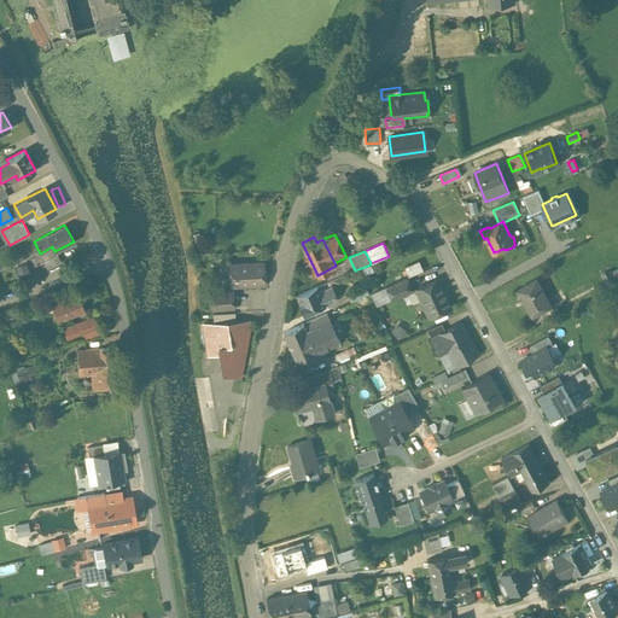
[(57,254),(45,261),(50,270),(62,263),(57,254)]
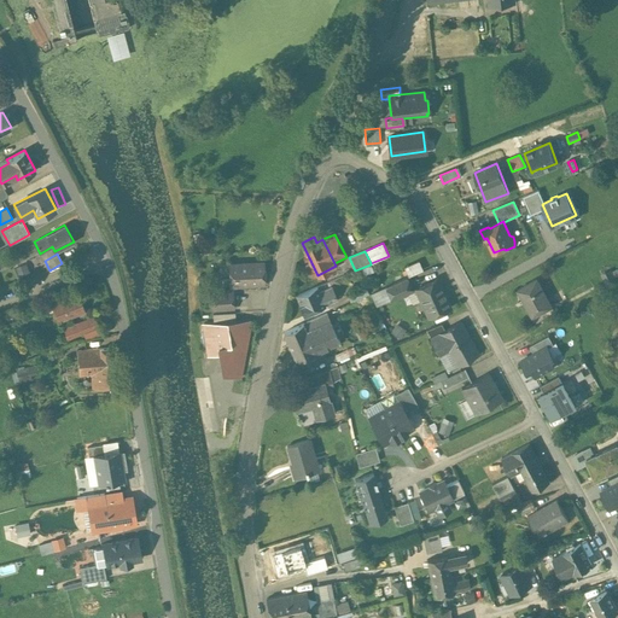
[(404,268),(408,277),(423,269),(419,261),(404,268)]
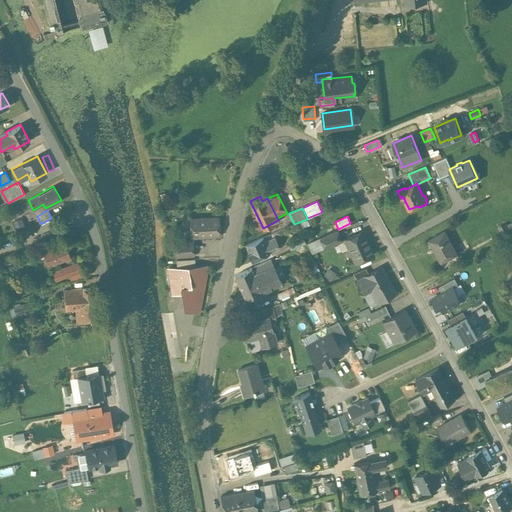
[(218,217),(190,218),(191,236),(219,235),(218,217)]
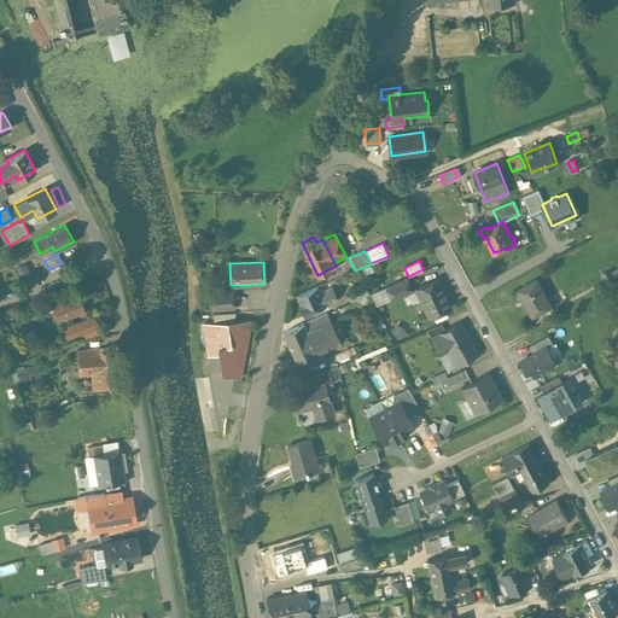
[(612,269),(602,274),(608,286),(617,281),(612,269)]
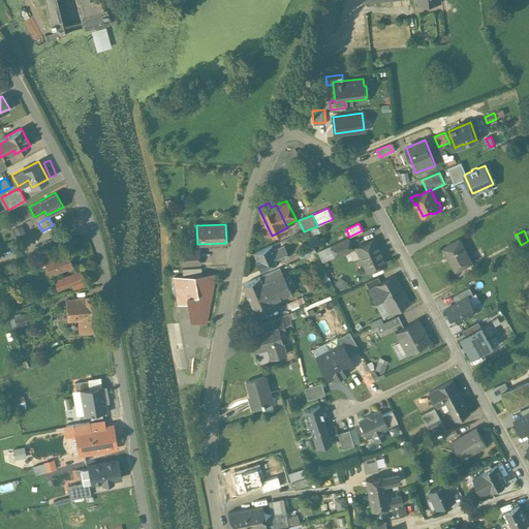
[(347,238),(331,245),(336,256),(352,249),(347,238)]
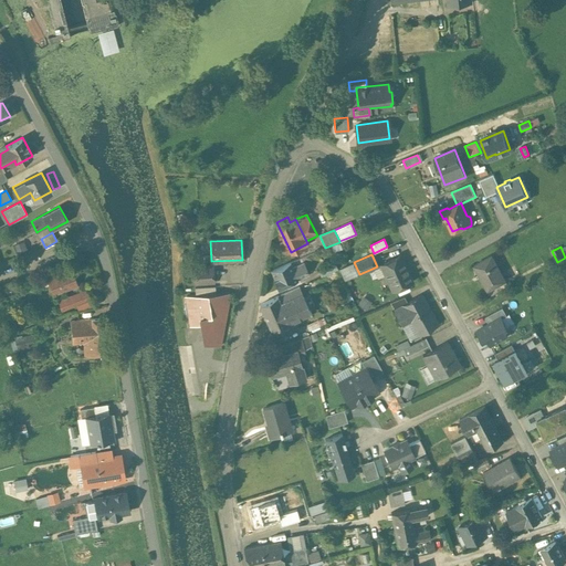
[(400,255),(381,264),(386,274),(385,278),(386,281),(389,282),(392,290),(411,281),(400,255)]
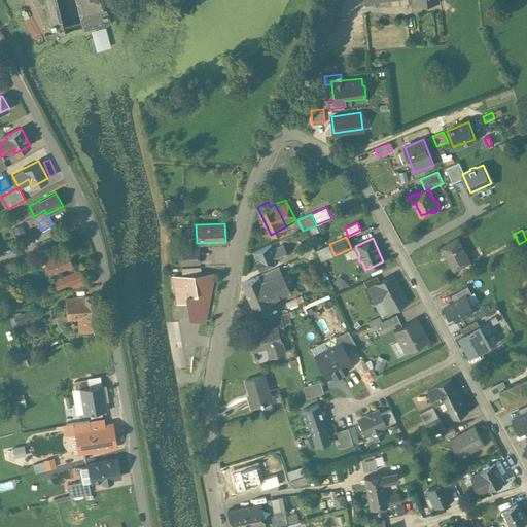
[(470,260),(458,238),(442,247),(454,270),(470,260)]
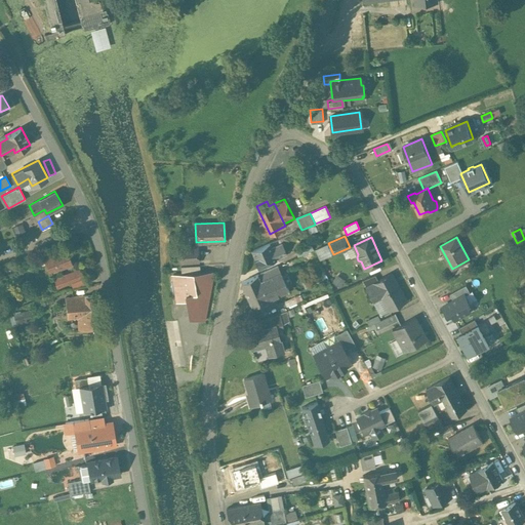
[(270,243),(252,250),(255,258),(254,258),(258,267),(276,258),(272,248),(270,243)]
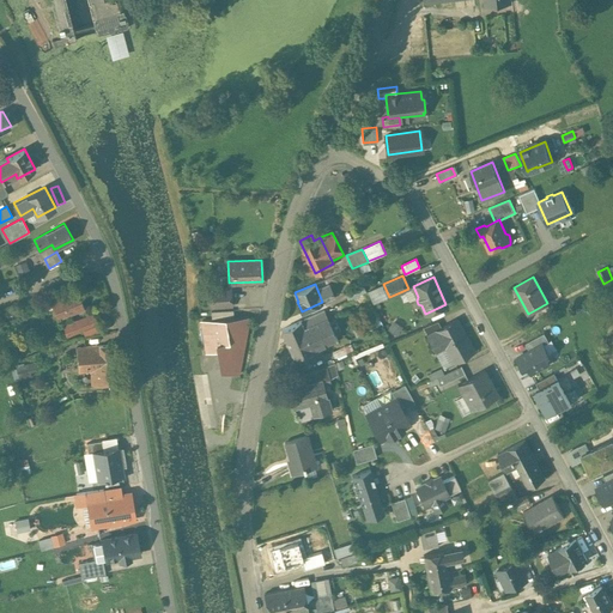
[(329,285),(317,290),(322,302),(334,297),(329,285)]
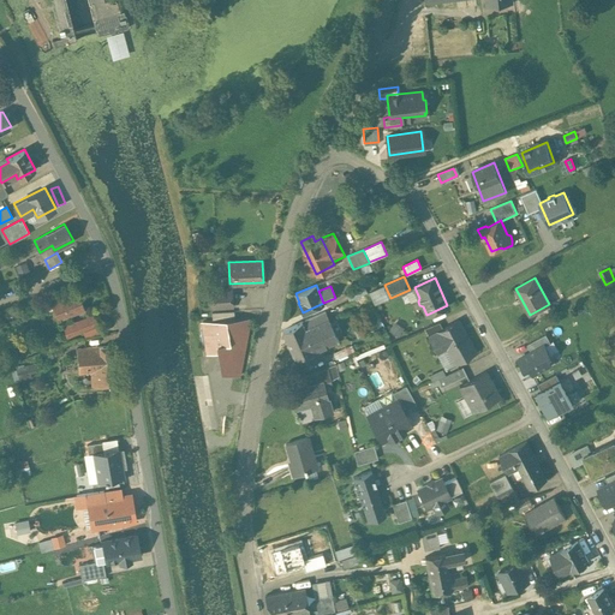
[(232,288),(210,290),(212,308),(233,305),(232,288)]
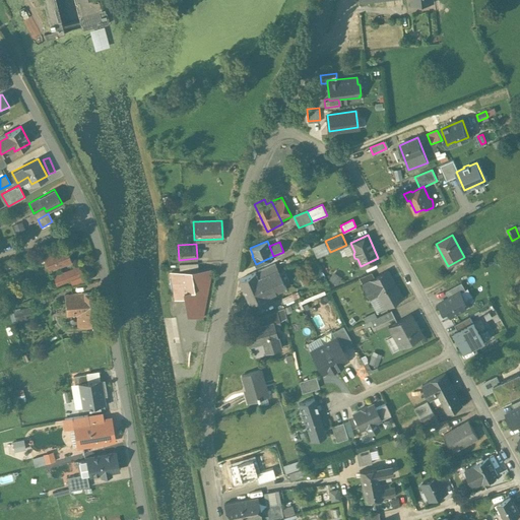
[(303,244),(293,249),(295,254),(305,249),(303,244)]
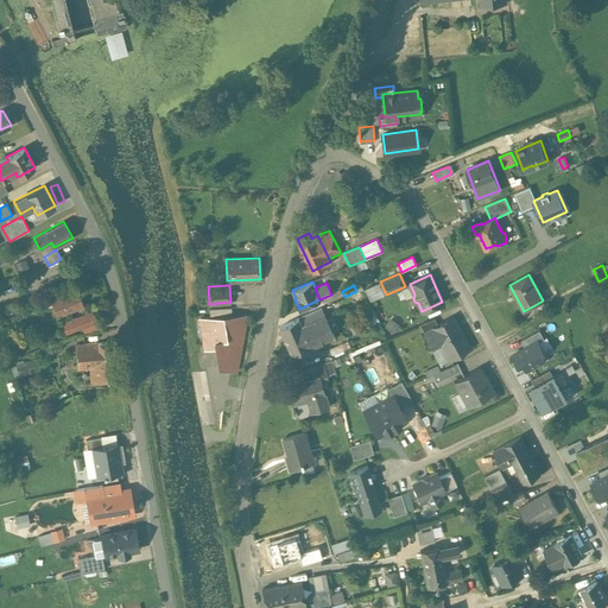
[(77,289),(50,299),(56,315),(83,304),(77,289)]
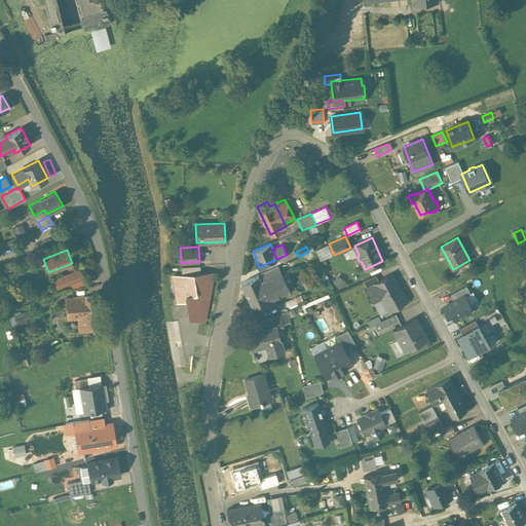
[(277,266),(258,275),(268,299),(289,291),(277,266)]
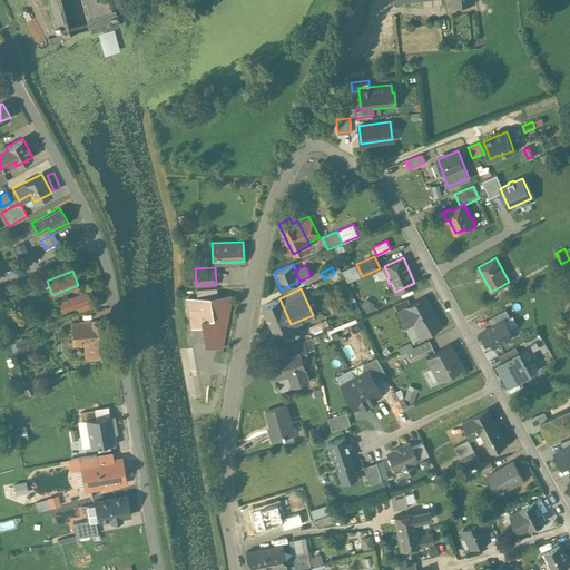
[(88,292),(71,297),(75,306),(91,300),(88,292)]
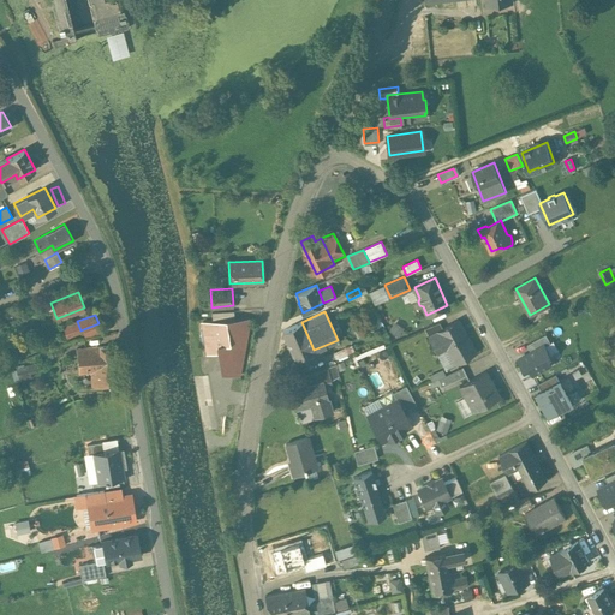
[(250,318),(202,321),(207,352),(218,351),(221,371),(239,375),(250,318)]
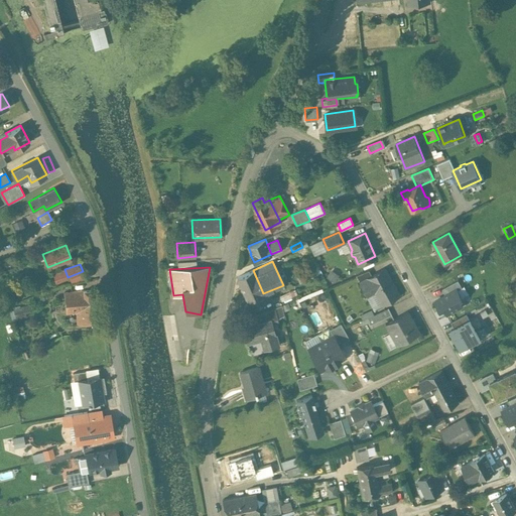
[(398,295),(384,268),(371,275),(360,282),(359,282),(365,291),(372,287),(382,304),(398,295)]
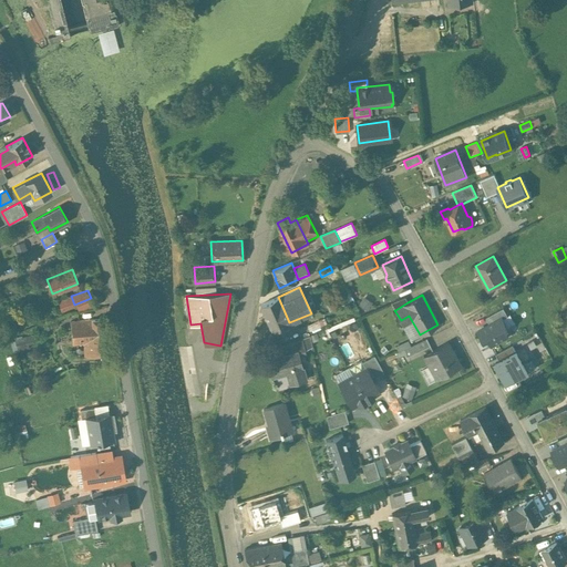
[(71,296),(59,301),(62,310),(74,305),(71,296)]
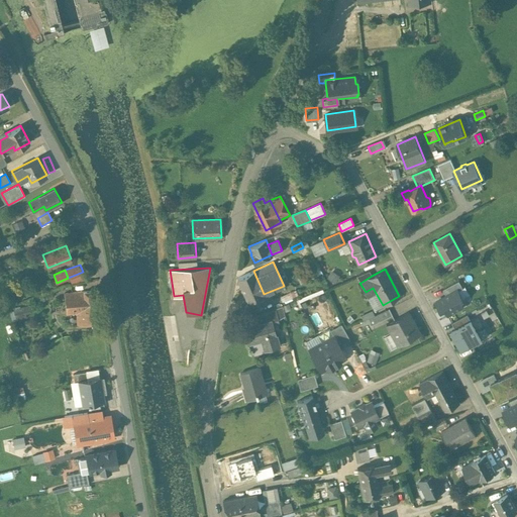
[(253,271),(237,278),(247,302),(264,294),(253,271)]
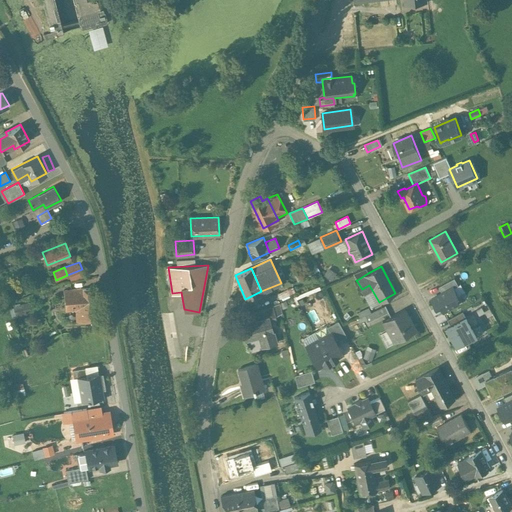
[(365,268),(353,273),(357,280),(368,273),(365,268)]
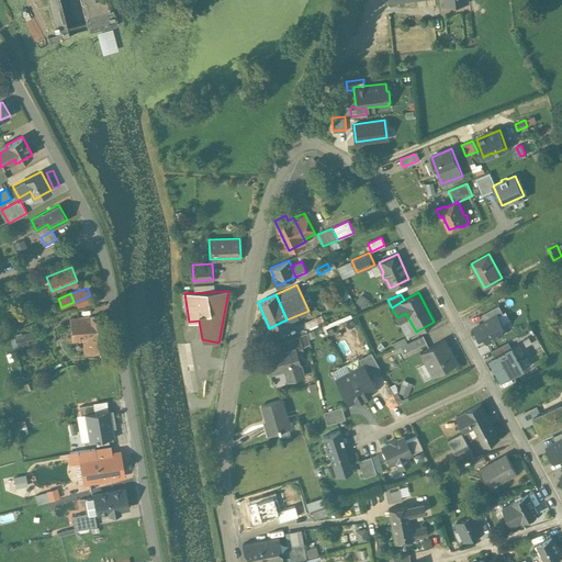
[(497,314),(473,327),(480,338),(483,336),(486,341),(504,333),(501,326),(503,325),(497,314)]
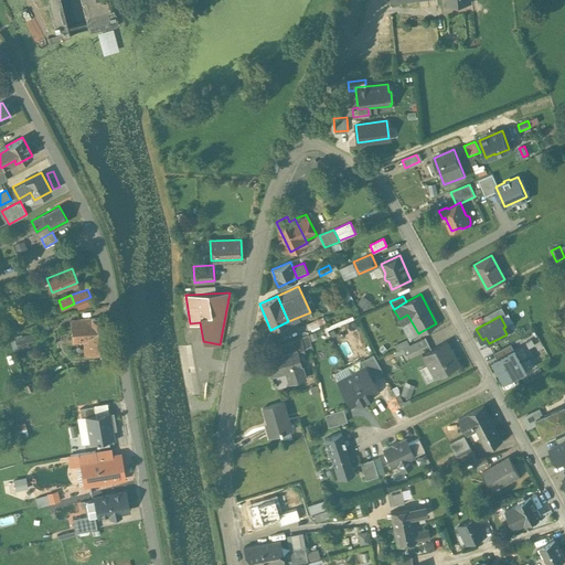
[(102,317),(71,320),(72,342),(83,342),(84,354),(105,353),(102,317)]
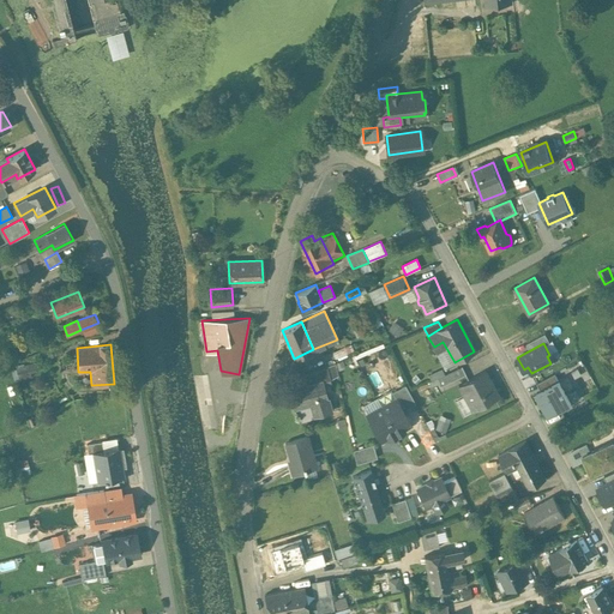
[(16,378),(38,372),(35,360),(12,367),(16,378)]
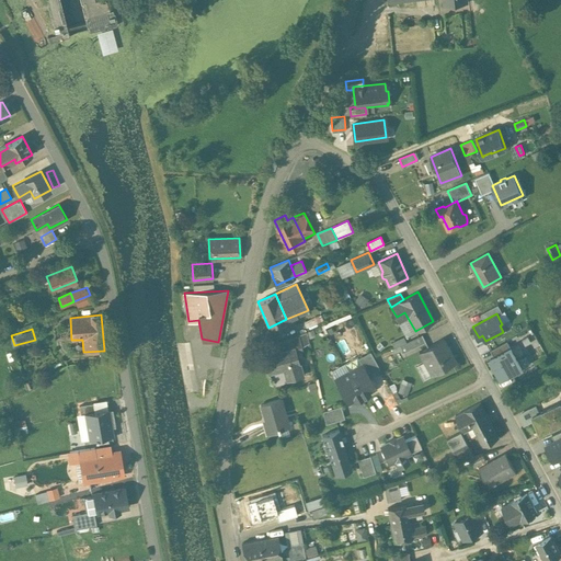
[(305,332),(299,334),(302,346),(309,343),(306,332),(305,332)]
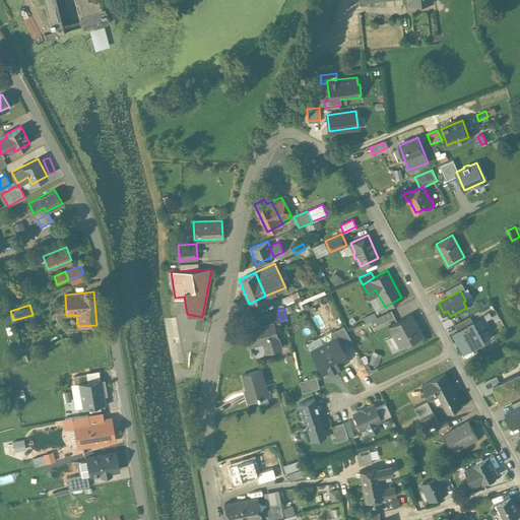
[(277,310),(265,315),(267,324),(273,322),(280,321),(277,310)]
